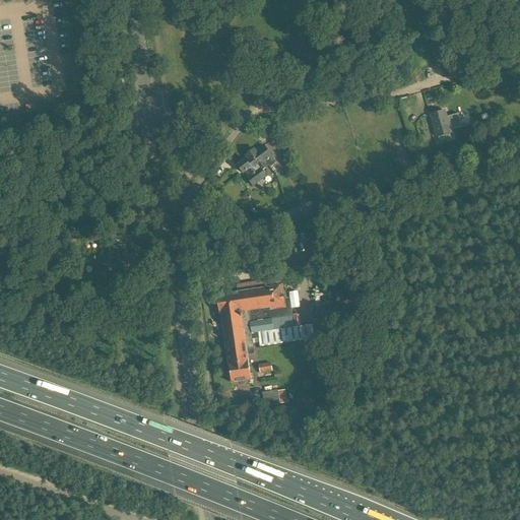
[(451,133),(445,111),(432,115),(437,137),(451,133)]
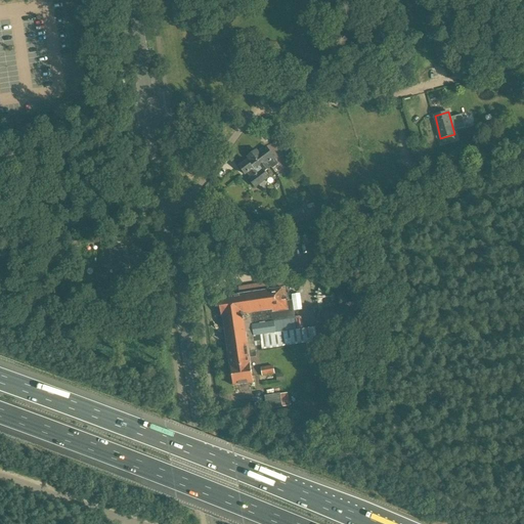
[(249,159),(247,161),(250,164),(252,163),(255,166),(257,165),(255,163),(262,158),(268,166),(270,165),(271,167),(273,170),(279,165),(275,160),(266,146),(258,153),(257,150),(248,157),(249,159)]
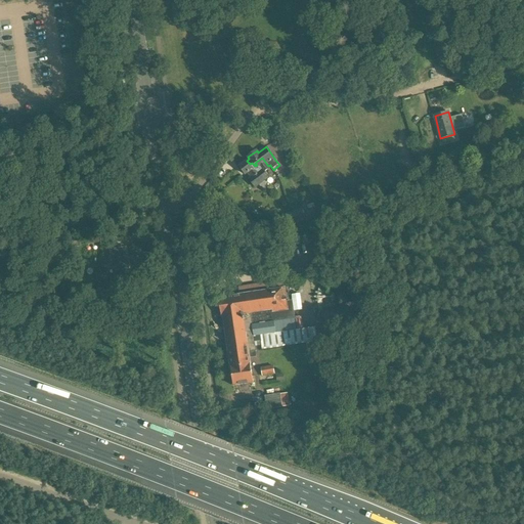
[(471,153),(473,160),(482,158),(480,150),(471,153)]
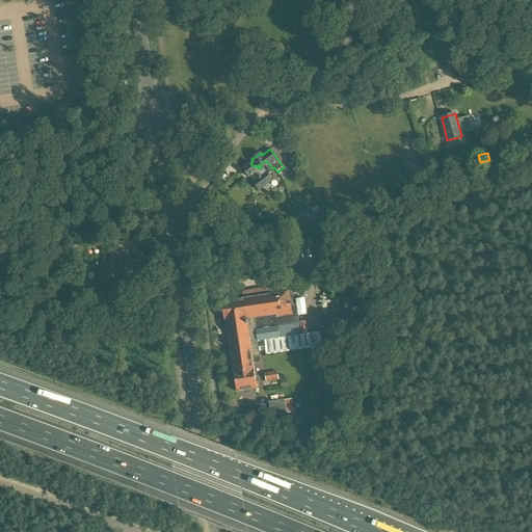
[(250,163),(243,169),(249,178),(253,176),(255,179),(253,181),(259,190),(263,188),(265,190),(270,185),(269,183),(272,181),(268,176),(275,169),(274,167),(272,168),(266,160),(259,165),(261,167),(259,168),(256,165),(254,166),(250,163)]
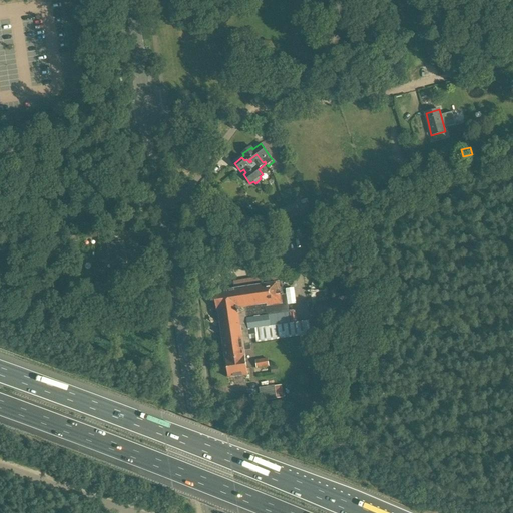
[(296,205),(286,208),(289,218),(299,214),(296,205)]
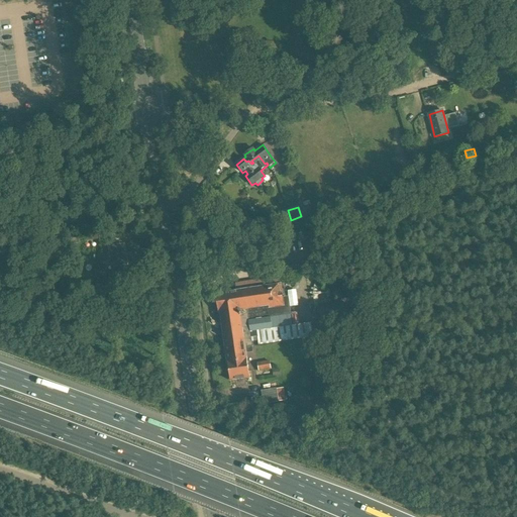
[(282,223),(291,220),(288,210),(278,213),(282,223)]
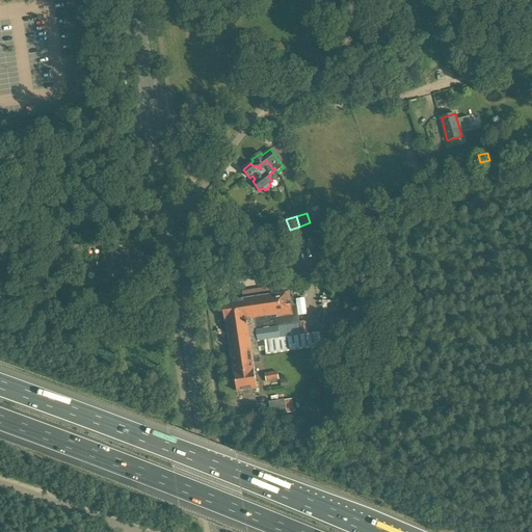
[(99,238),(88,240),(89,243),(89,247),(100,245),(99,238)]
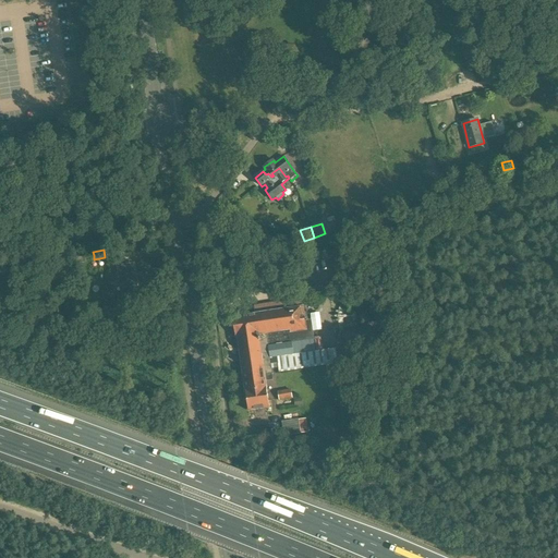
[(122,304),(131,302),(138,301),(135,277),(133,278),(131,264),(117,266),(122,304)]
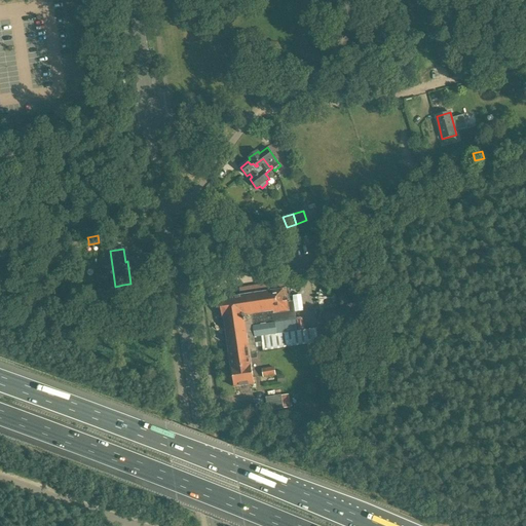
[(80,269),(78,258),(70,259),(72,270),(80,269)]
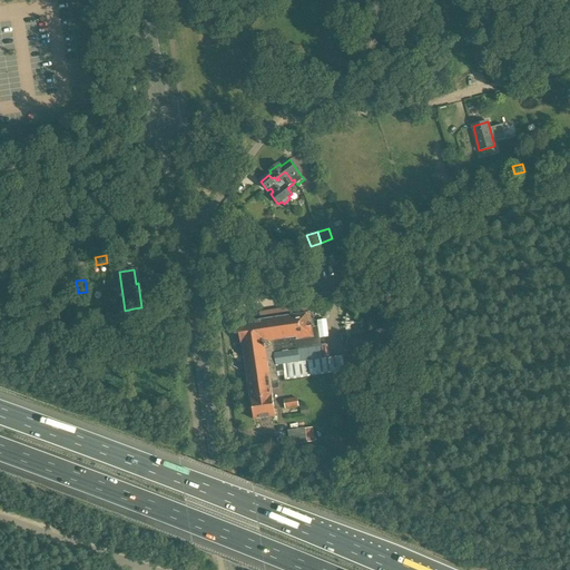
[(312,326),(310,312),(237,323),(241,345),(243,345),(248,382),(265,379),(264,373),(269,372),(269,374),(277,372),(276,364),(274,353),(298,350),(298,349),(321,345),(318,325),(312,326)]
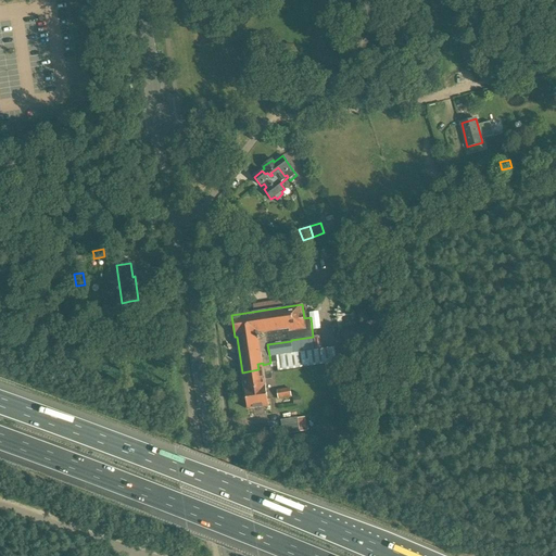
[(267,344),(269,355),(276,354),(315,349),(313,337),(291,340),(291,341),(267,344)]
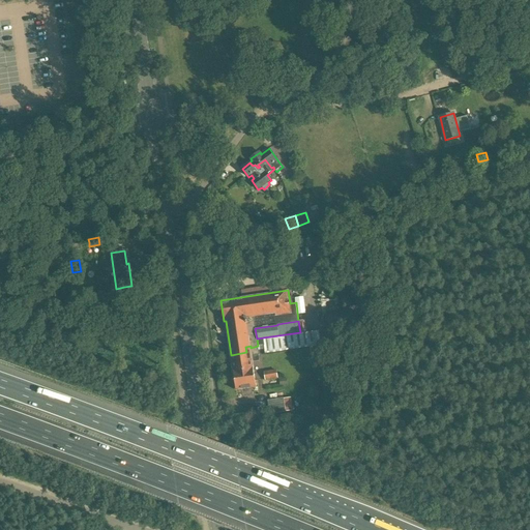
[(363,330),(365,330),(367,329),(372,329),(371,323),(366,324),(362,324),(354,326),(355,331),(358,331),(363,330)]
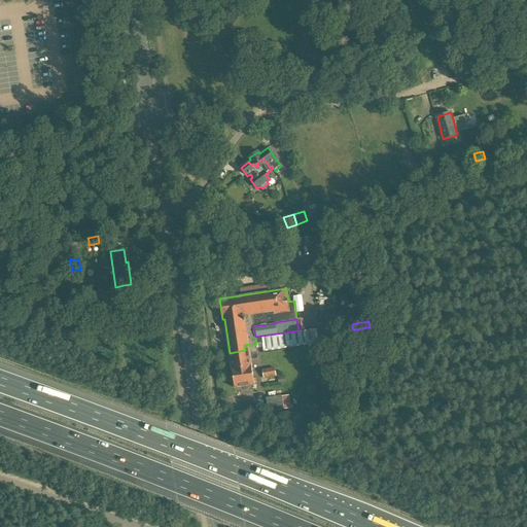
[(319,342),(328,341),(329,341),(328,330),(327,326),(317,327),(319,341),(319,342)]
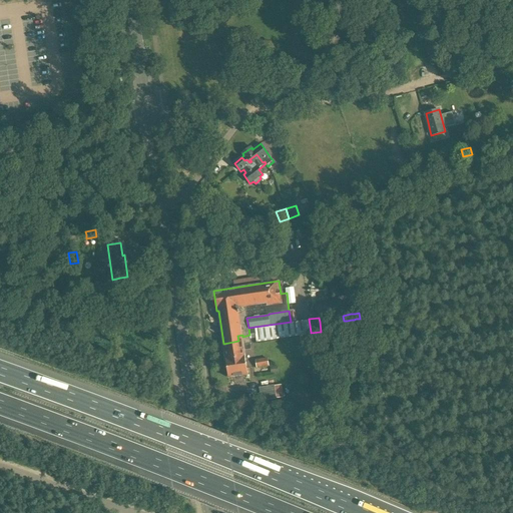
[(291,322),(254,327),(257,337),(257,340),(293,335),(291,322)]
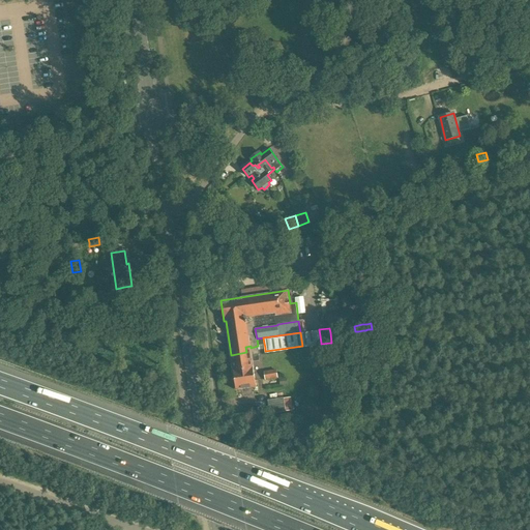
[(258,349),(265,348),(263,337),(257,339),(258,346),(258,349)]
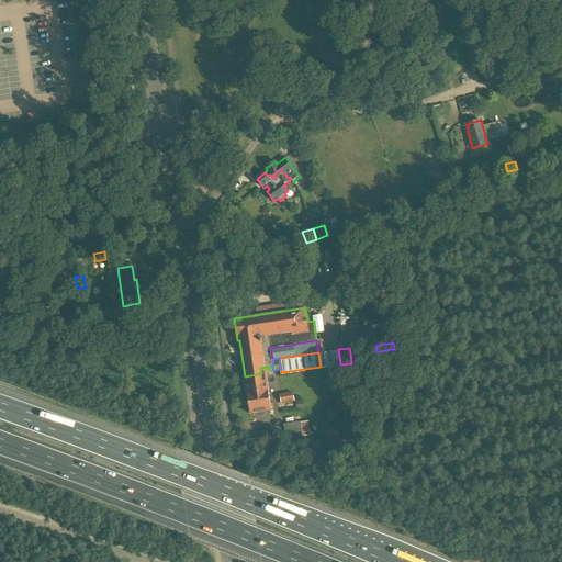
[(261,373),(245,377),(250,414),(271,411),(267,377),(274,375),(273,370),(273,367),(266,369),(266,367),(260,368),(261,373)]
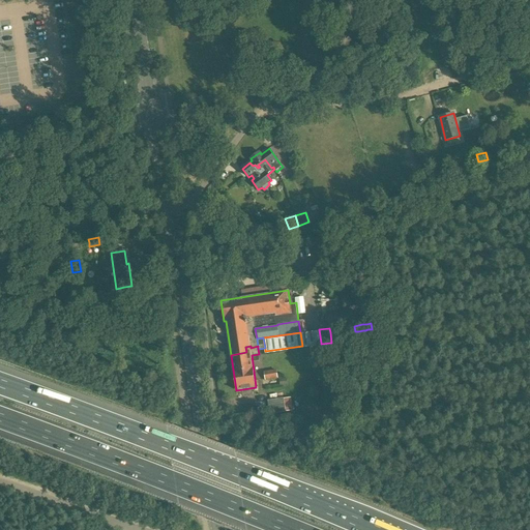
[(276,371),(264,373),(266,380),(277,378),(276,371)]
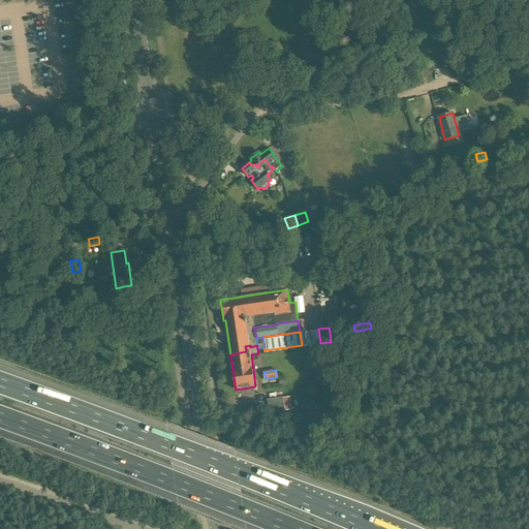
[(284,398),(269,400),(271,413),(286,411),(284,398)]
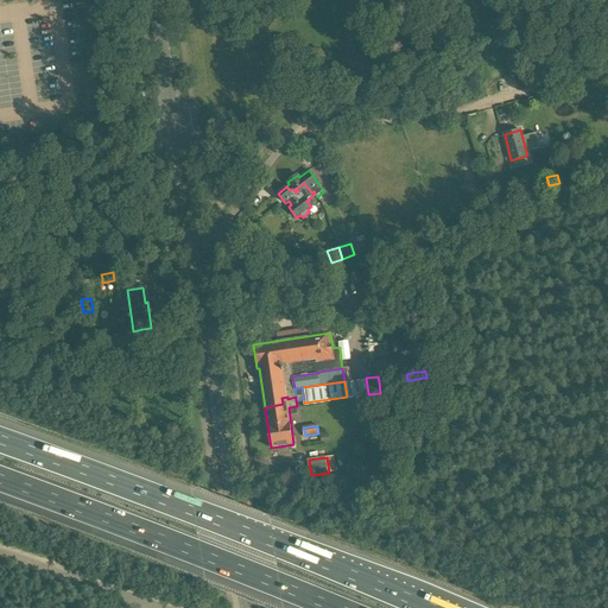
[(378,487),(392,485),(391,469),(377,472),(378,487)]
